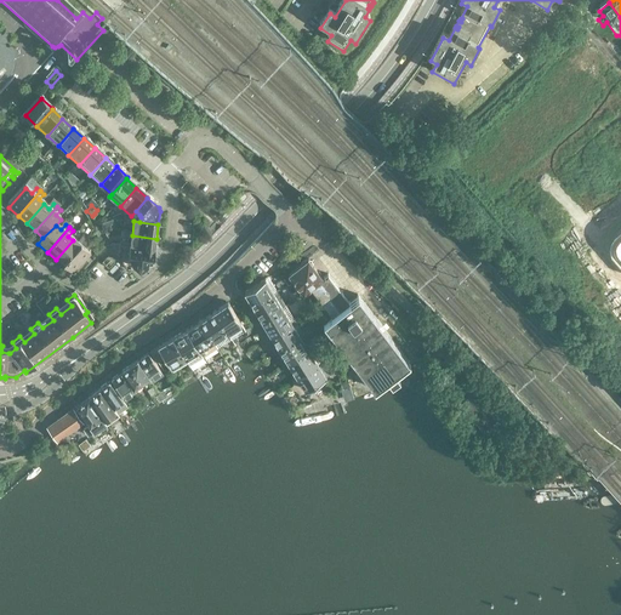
[(132,235),(130,250),(155,254),(155,252),(154,252),(157,239),(132,235)]
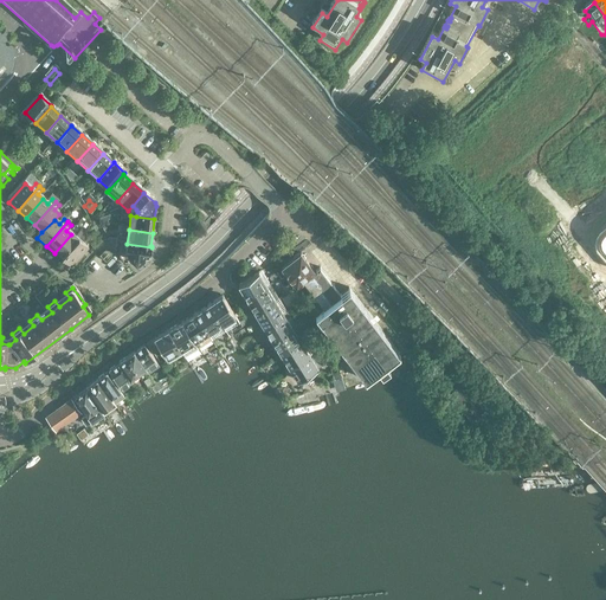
[(55,253),(63,262),(84,237),(81,234),(76,239),(71,234),(55,253)]
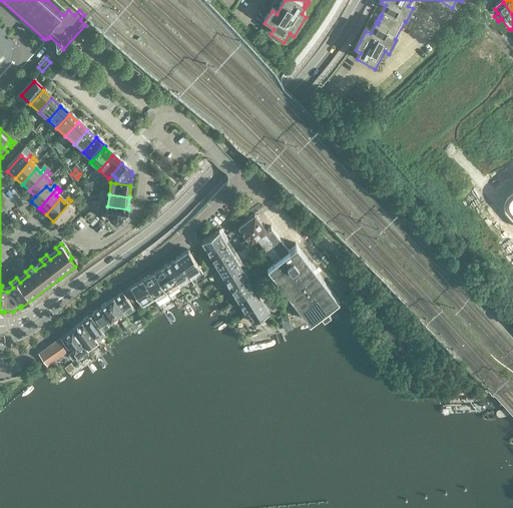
[(53,221),(60,227),(75,211),(70,207),(74,203),(71,200),(53,221)]
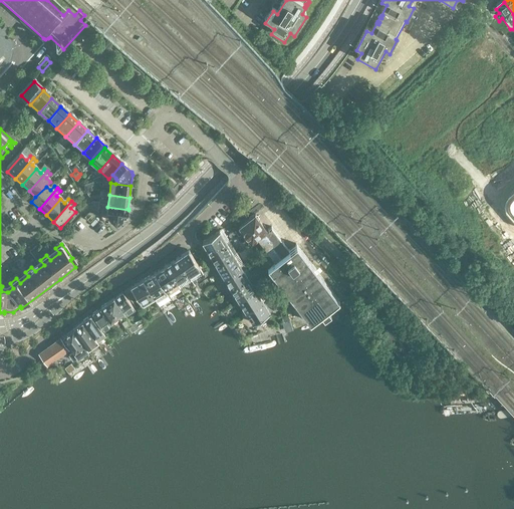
[(129,210),(107,207),(106,216),(110,217),(109,224),(122,226),(123,218),(127,219),(129,210)]
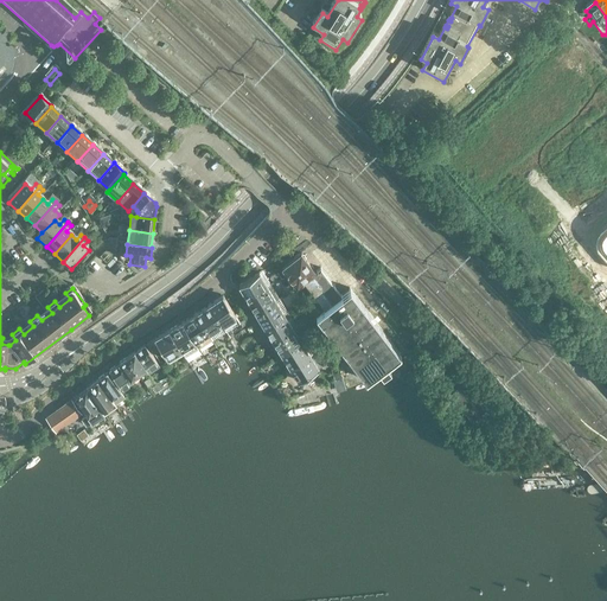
[(106,255),(100,261),(107,267),(112,261),(106,255)]
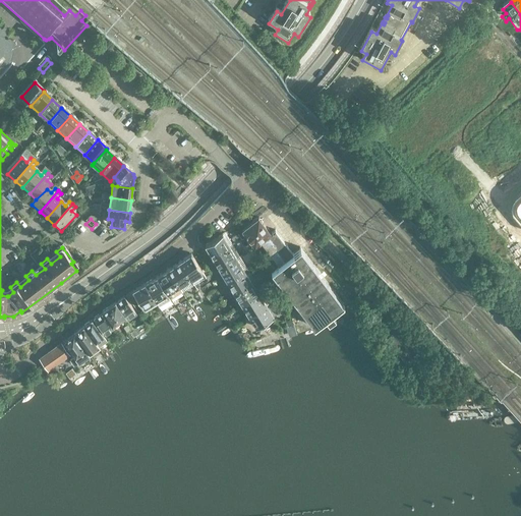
[(258,222),(242,234),(254,250),(261,246),(279,269),(271,275),(313,331),(325,323),(328,326),(335,321),(332,318),(343,308),(300,252),(292,258),(276,235),(272,238),(258,222)]
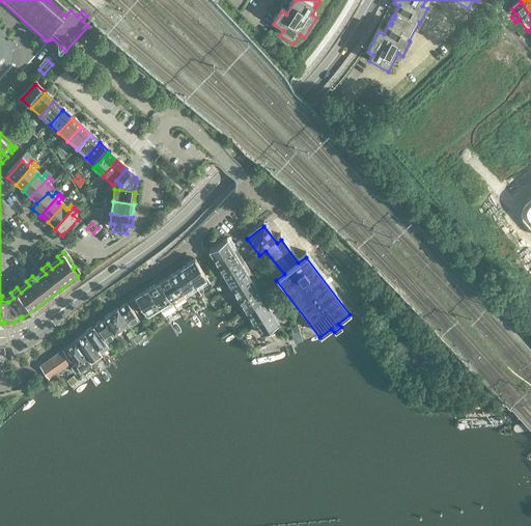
[(208,254),(216,266),(236,253),(228,242),(208,254)]
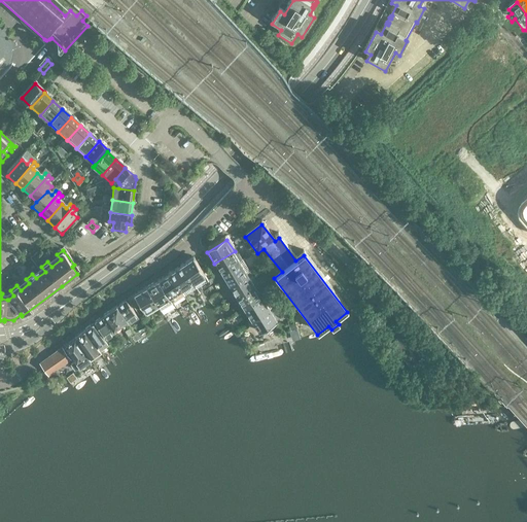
[(234,245),(237,250),(241,248),(244,246),(241,241),(234,245)]
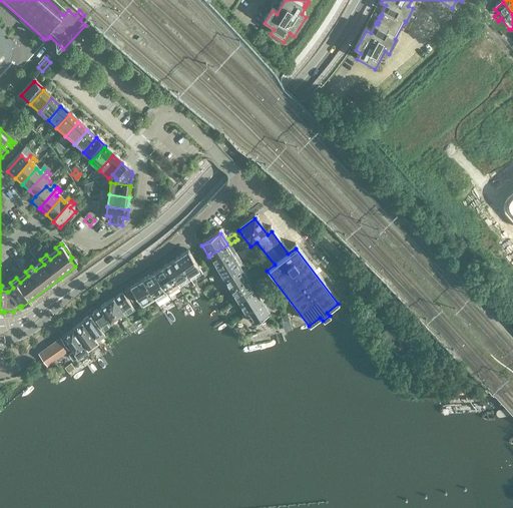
[(230,243),(228,244),(208,257),(212,263),(216,269),(235,257),(229,247),(235,243),(234,241),(230,243)]
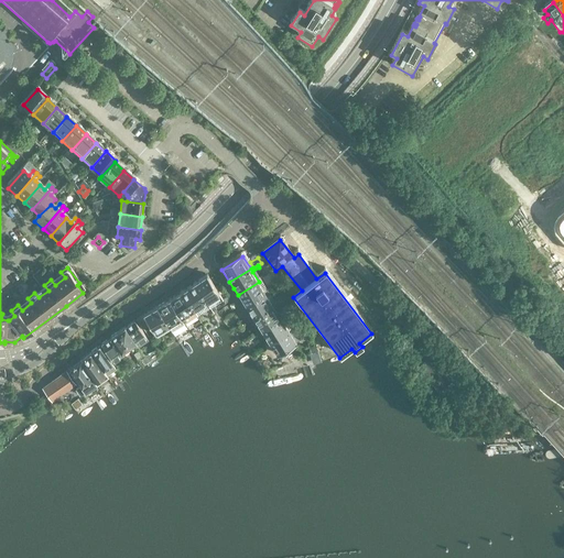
[(194,287),(206,306),(218,298),(207,280),(194,287)]
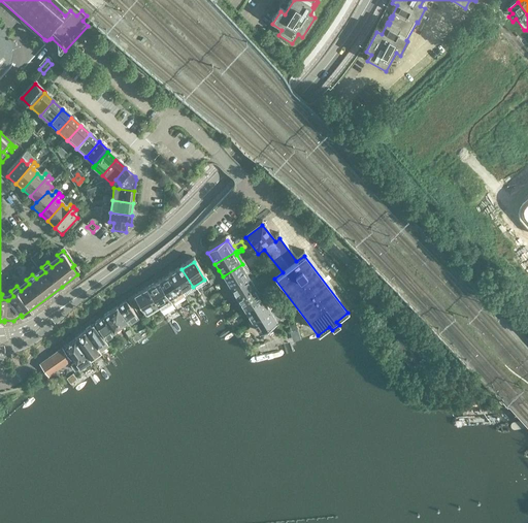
[(230,289),(250,275),(242,264),(223,276),(230,289)]
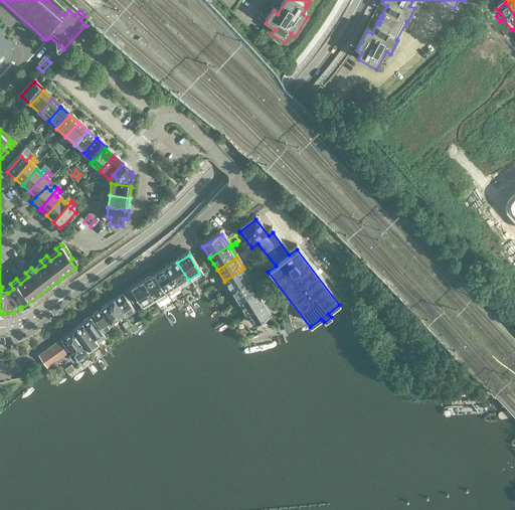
[(177,263),(166,271),(176,287),(188,280),(177,263)]
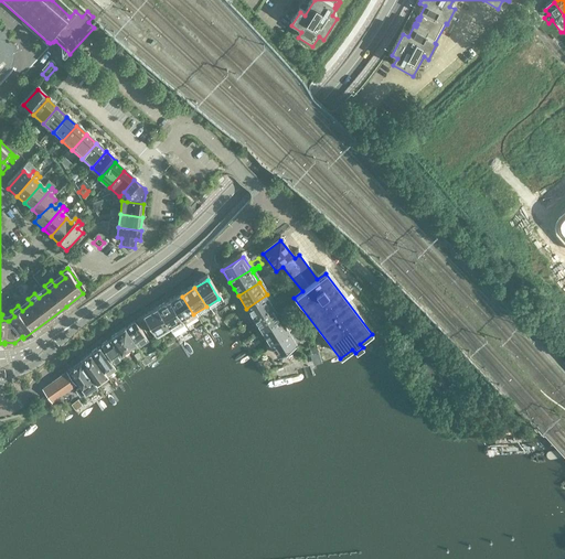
[(246,309),(254,321),(276,308),(275,307),(272,309),(267,301),(270,299),(267,294),(246,309)]
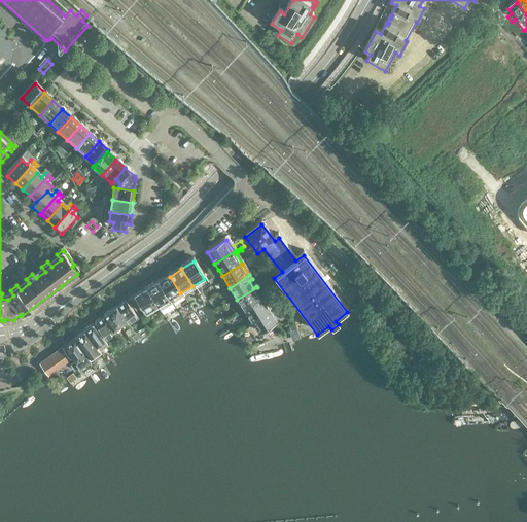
[(180,293),(170,277),(170,276),(157,283),(157,284),(170,303),(182,296),(180,293)]
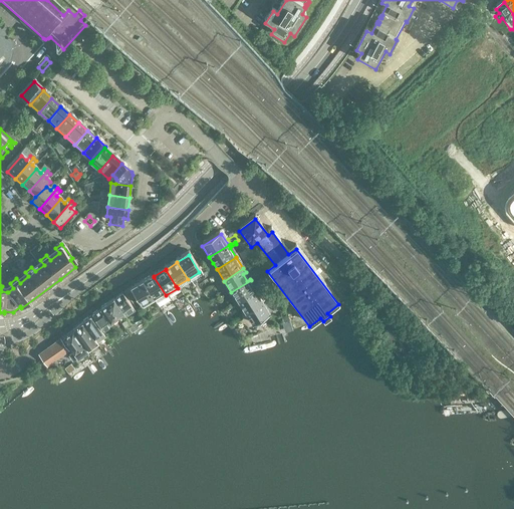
[(143,284),(153,300),(155,303),(166,295),(154,277),(143,284)]
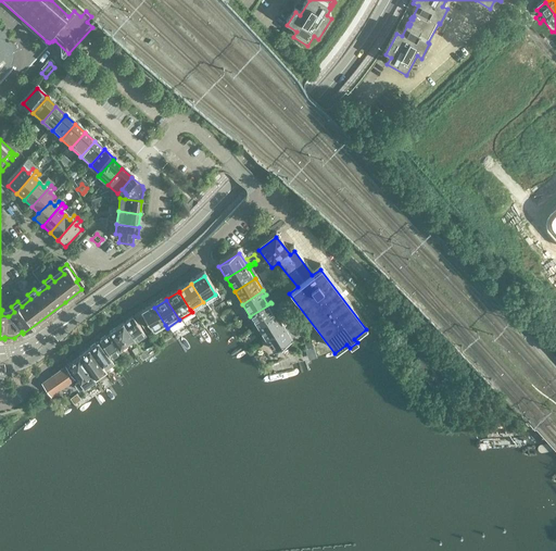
[(250,317),(257,329),(279,315),(272,303),(250,316),(250,317)]
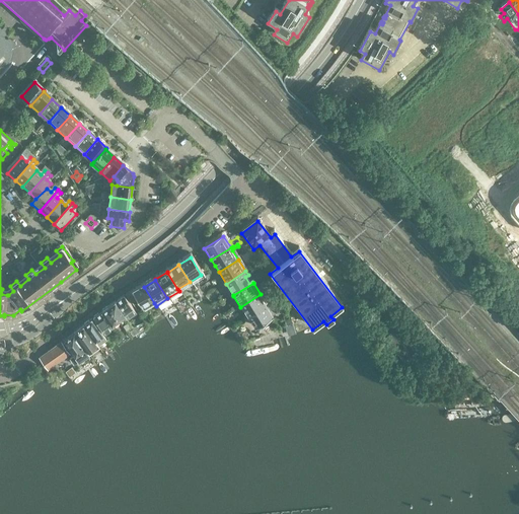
[(142,311),(154,303),(144,287),(144,286),(126,298),(131,306),(137,302),(142,311)]
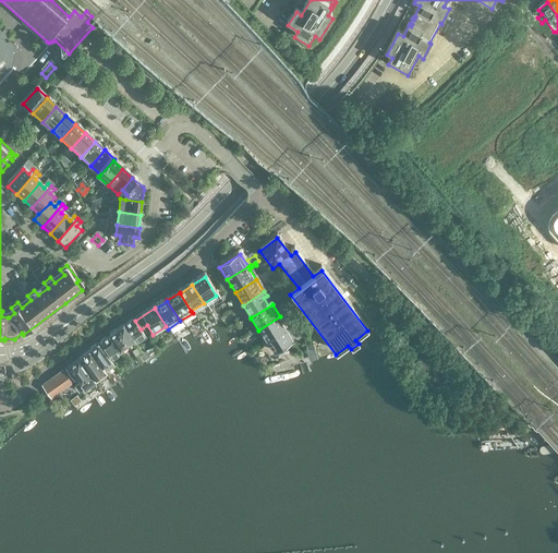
[(263,337),(266,343),(288,329),(280,316),(258,331),(263,337)]
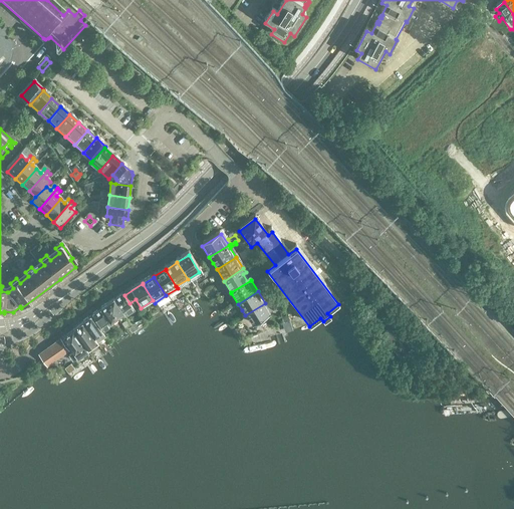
[(279,294),(265,303),(245,315),(252,327),(270,317),(269,316),(275,313),(271,307),(281,300),(279,294)]
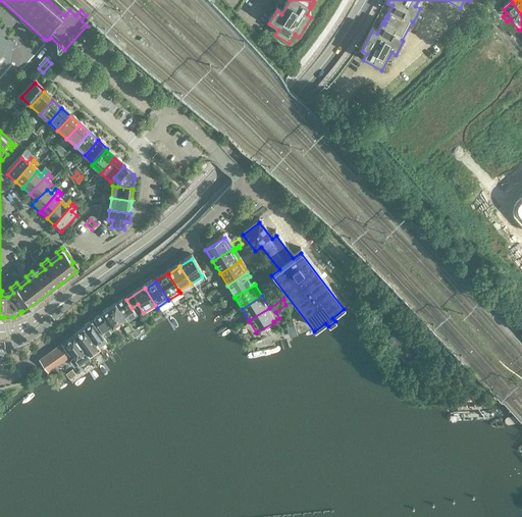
[(115,307),(108,312),(118,326),(124,321),(127,324),(137,318),(124,301),(115,308),(115,307)]
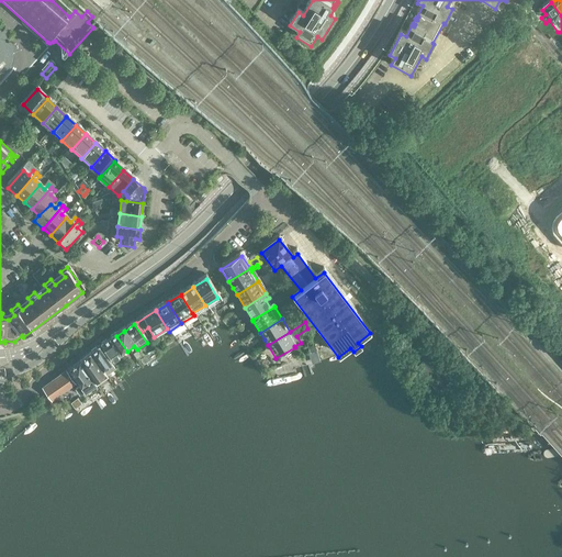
[(127,352),(116,336),(100,348),(108,358),(111,361),(120,355),(121,356),(127,352)]
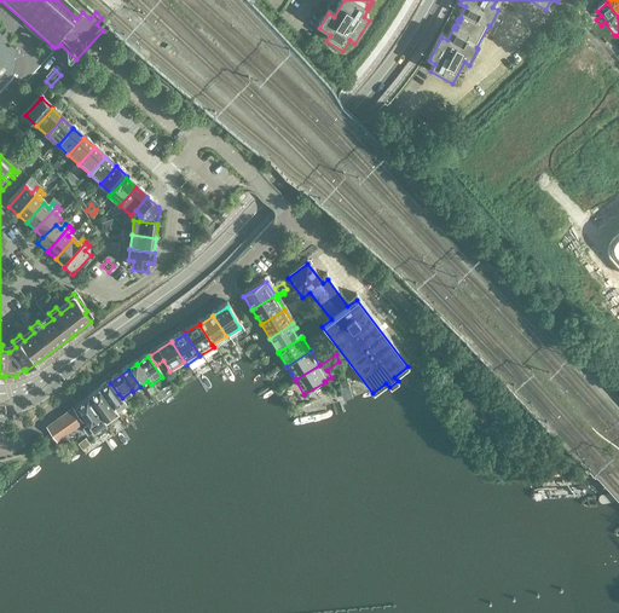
[(127,411),(108,385),(99,392),(117,417),(127,411)]
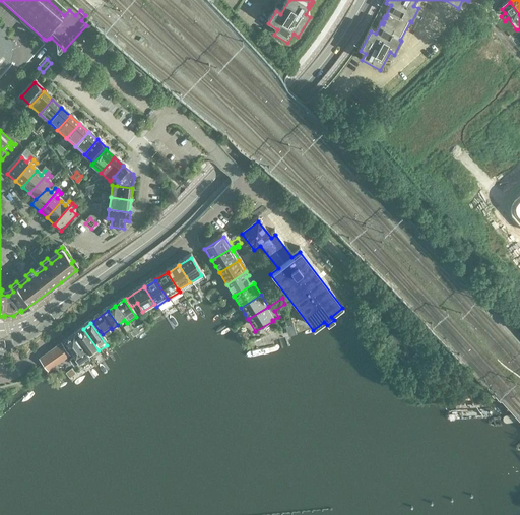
[(99,351),(99,350),(83,329),(73,337),(88,359),(99,351)]
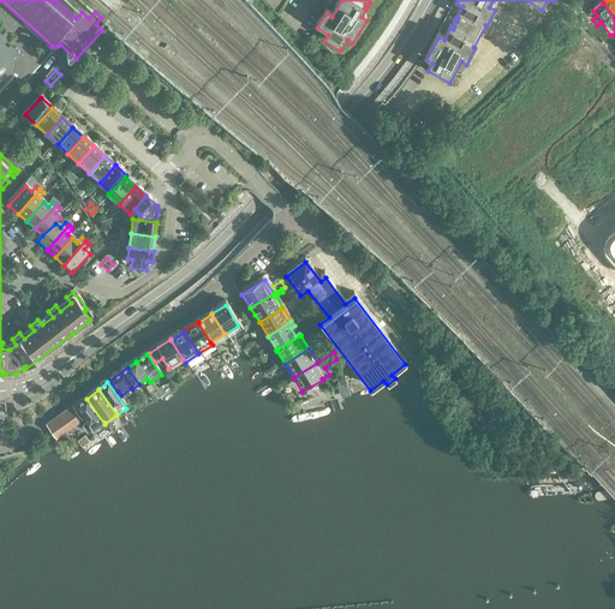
[(88,436),(105,424),(87,399),(83,401),(75,409),(87,427),(82,430),(88,436)]
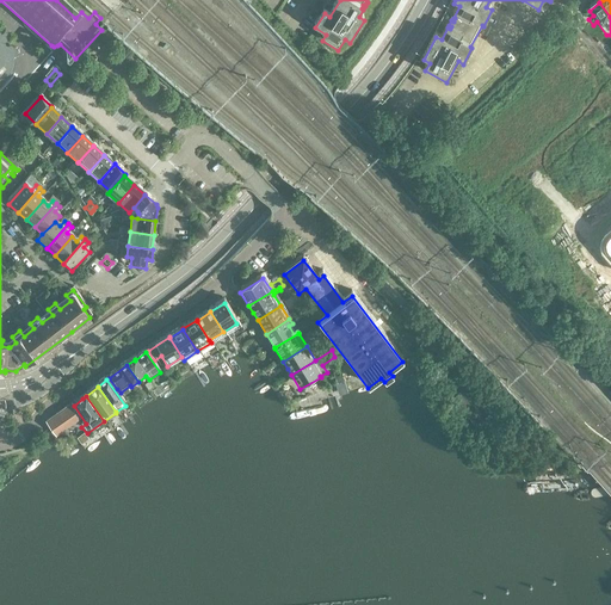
[(81,421),(71,408),(45,426),(55,439),(81,421)]
